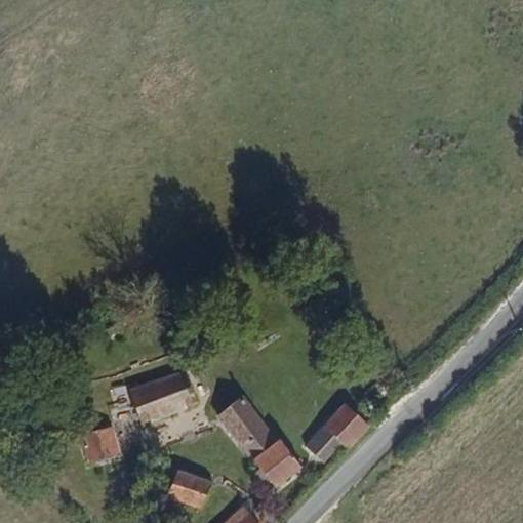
[(198,425),(187,390),(130,407),(143,443),(198,425)]
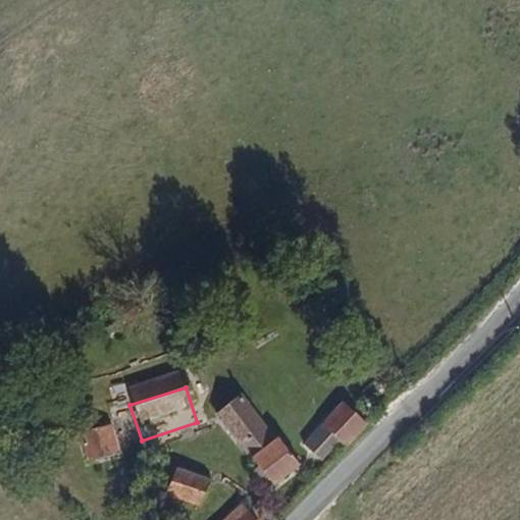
[(348,446),(365,425),(342,401),(301,440),(319,458),(340,438),(348,446)]
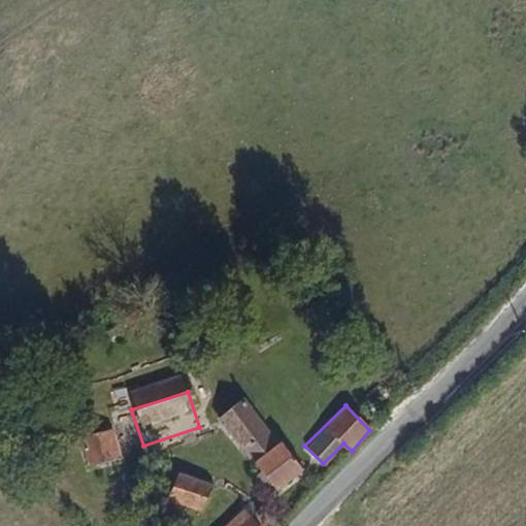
[(278,453),(241,408),(222,423),(275,489),(304,465),(288,446),(278,453)]
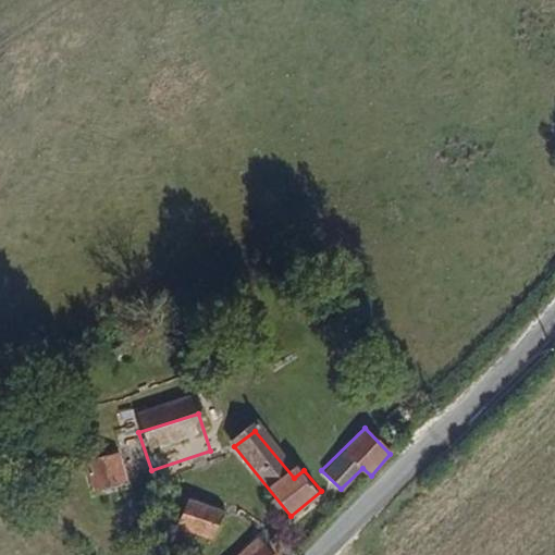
[(126,482),(112,444),(84,455),(96,493),(126,482)]
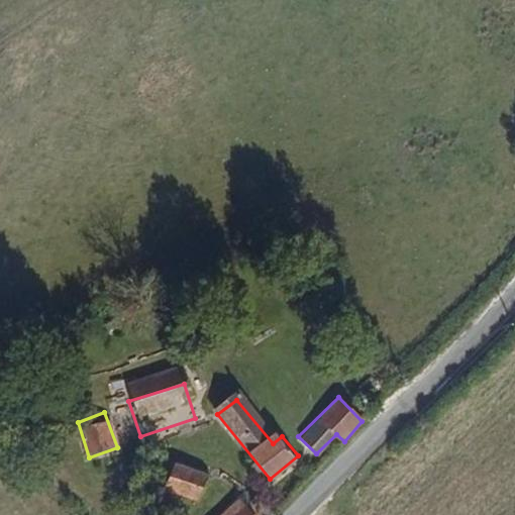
[(208,503),(216,476),(161,458),(152,487),(208,503)]
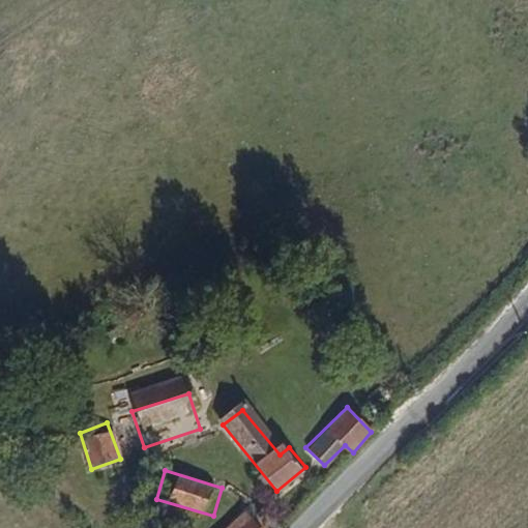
[(276,527),(279,526),(263,510),(248,523),(236,508),(212,527),(276,527)]
